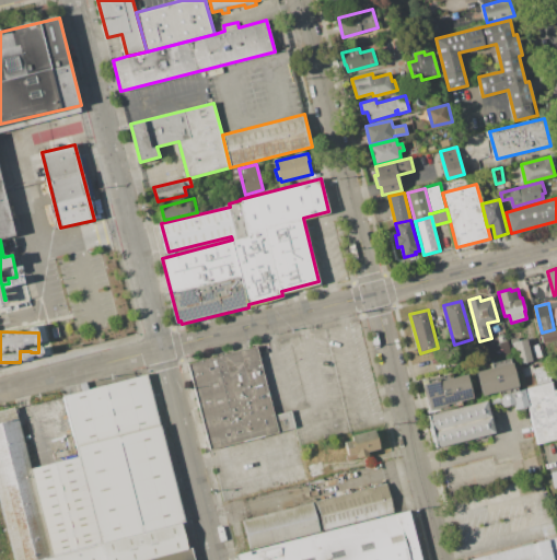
[(556,339),(544,342),(542,335),(556,331),(556,339)]
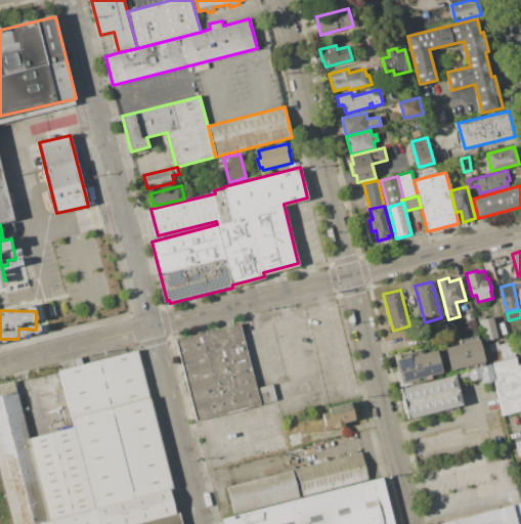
[(494,317),(498,338),(486,341),(481,320),(494,317)]
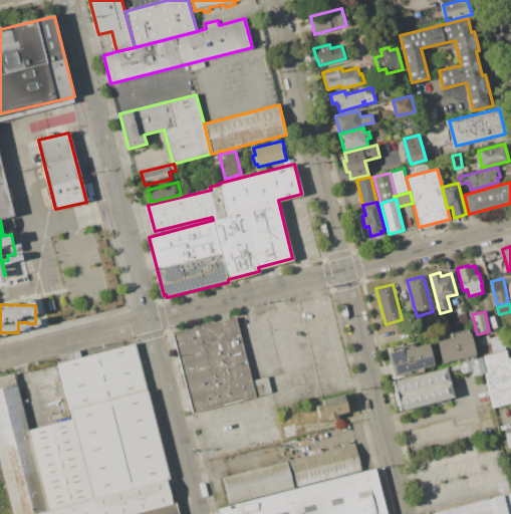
[(195,414),(274,393),(269,377),(254,381),(239,317),(175,333),(195,414)]
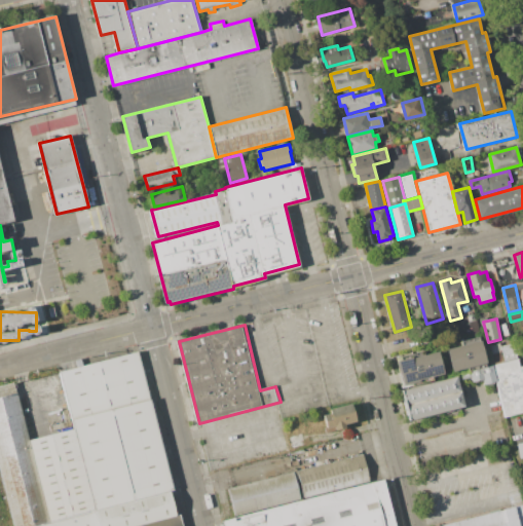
[(481,340),(486,363),(485,363),(486,367),(470,371),(469,368),(452,371),(447,349),(481,340)]
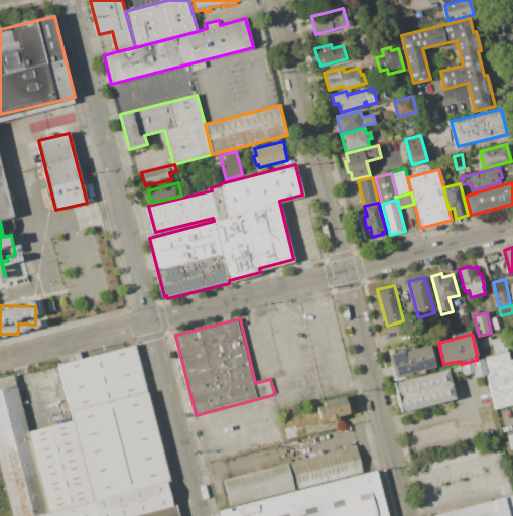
[(496,355),(486,358),(481,339),(492,336),(492,339),(496,355)]
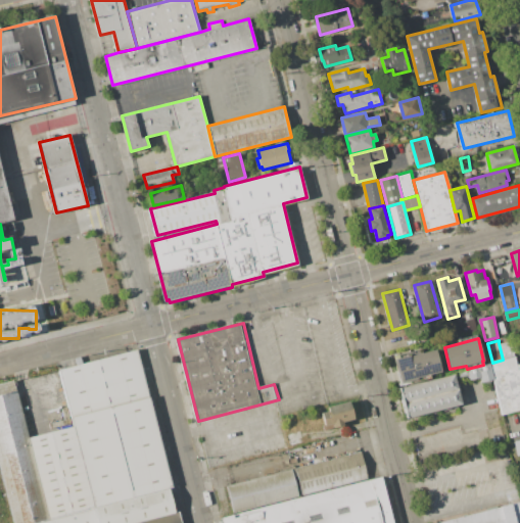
[(516,357),(503,360),(499,343),(512,340),(516,357)]
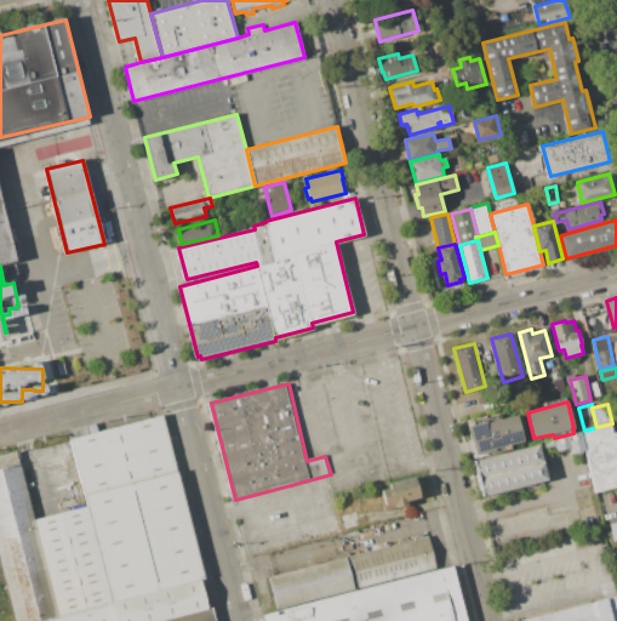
[(87,495),(73,434),(165,411),(180,471),(87,495)]
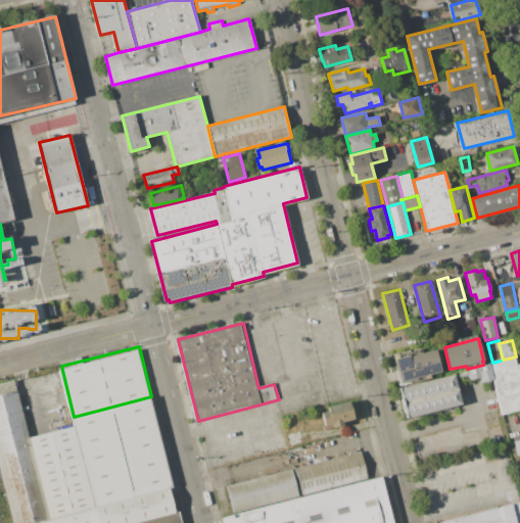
[(435,349),(441,371),(430,374),(431,378),(411,383),(411,381),(402,383),(395,360),(435,349)]
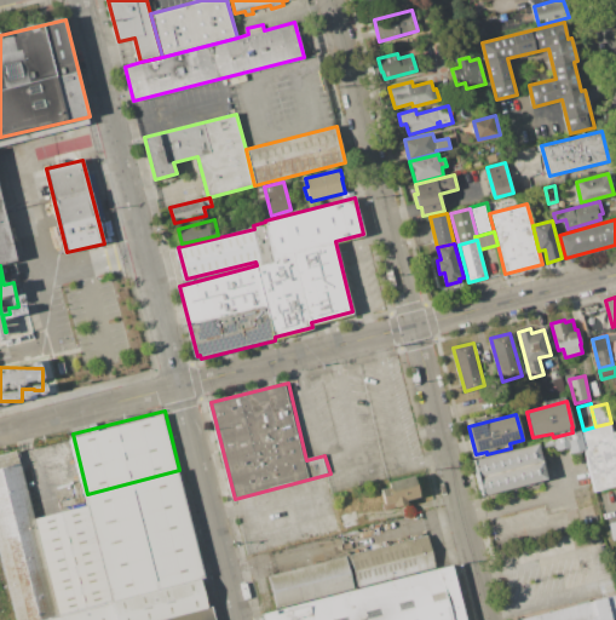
[(611,423),(614,431),(615,431),(615,486),(596,491),(586,449),(581,430),(583,430),(596,426),(611,423)]
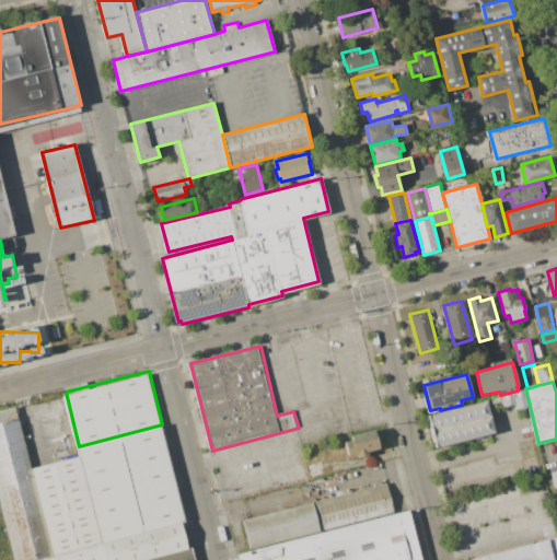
[(490,404),(489,398),(500,395),(518,391),(525,388),(530,406),(517,409),(515,403),(503,406),(501,400),(490,404)]
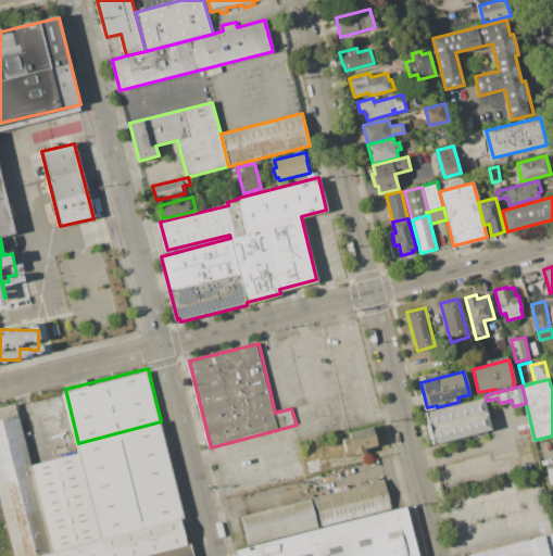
[(491,429),(434,443),(426,412),(484,397),(491,429)]
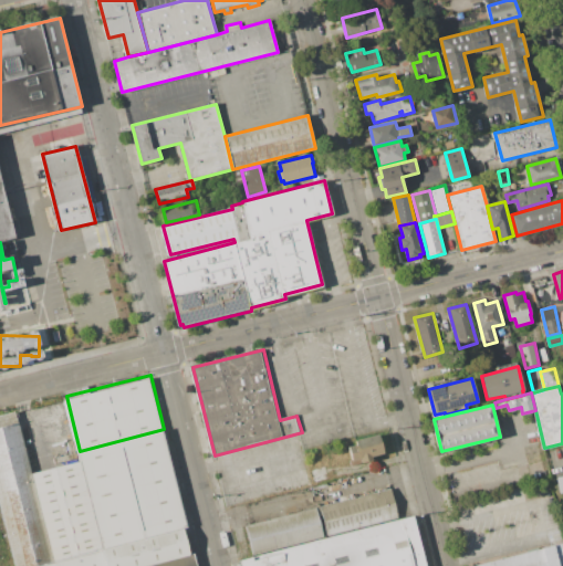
[(35,565),(17,565),(0,498),(0,425),(20,420),(33,472),(56,561),(35,565)]
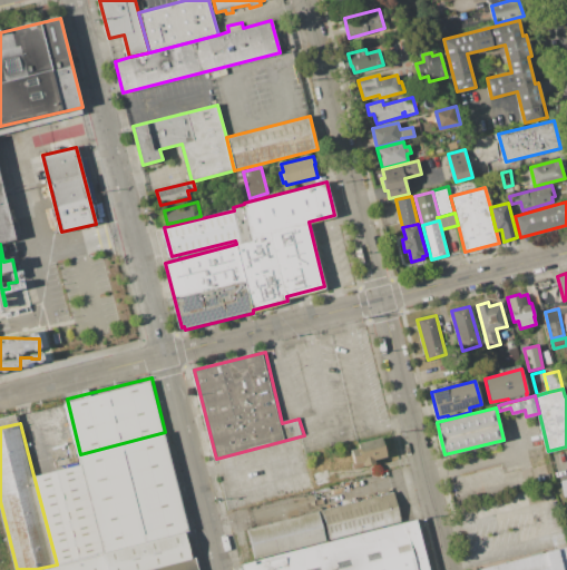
[(104,553),(80,454),(165,432),(191,531),(104,553)]
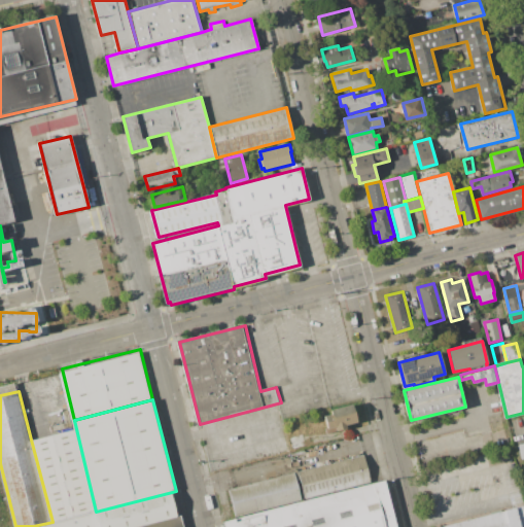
[(332,414),(330,410),(352,405),(357,422),(346,424),(347,427),(338,430),(339,432),(328,434),(324,416),(332,414)]
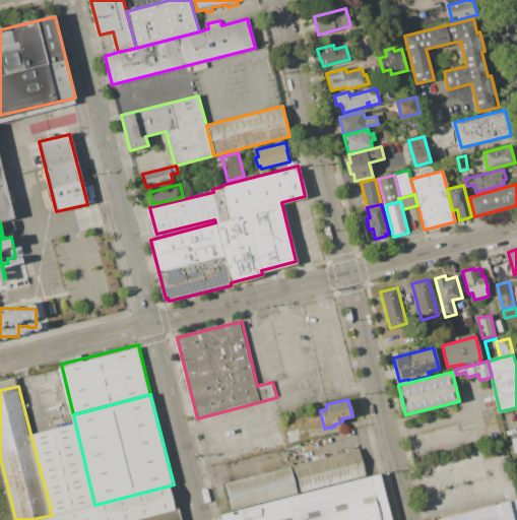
[(52,515),(30,434),(74,423),(94,505),(52,515)]
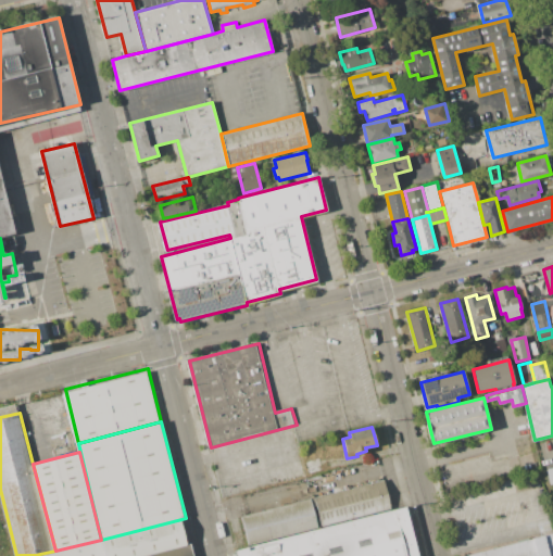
[(317,496),(325,528),(394,510),(388,478),(317,496)]
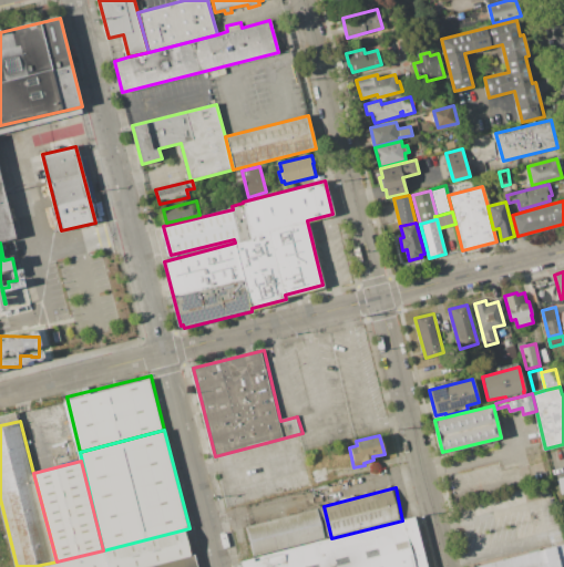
[(326,540),(317,509),(248,528),(256,558),(326,540)]
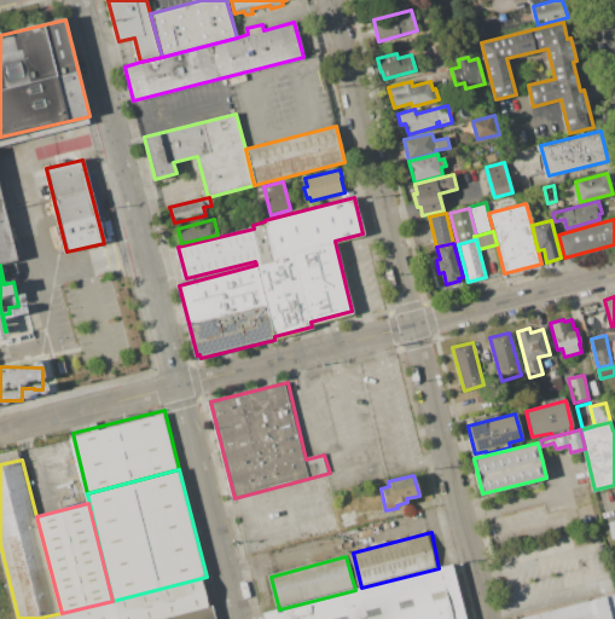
[(265,618),(264,613),(279,609),(355,590),(361,588),(439,568),(451,618),(265,618)]
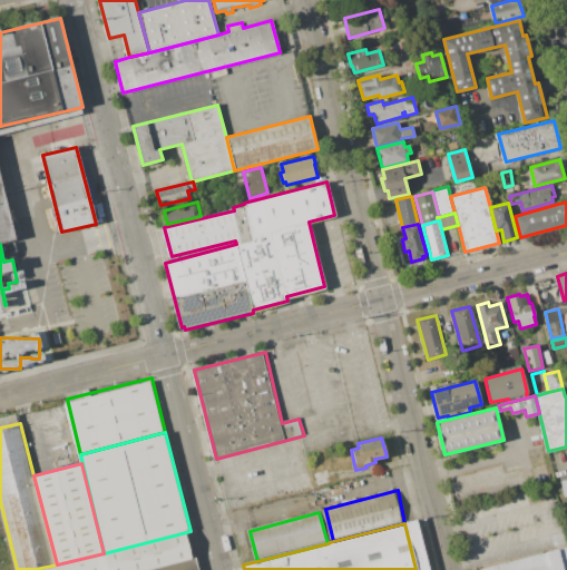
[(104,553),(108,569),(146,569),(196,556),(191,531),(104,553)]
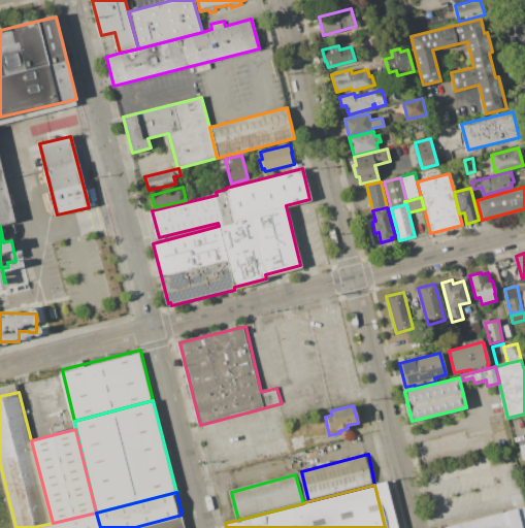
[(524,527),(452,527),(524,509),(524,527)]
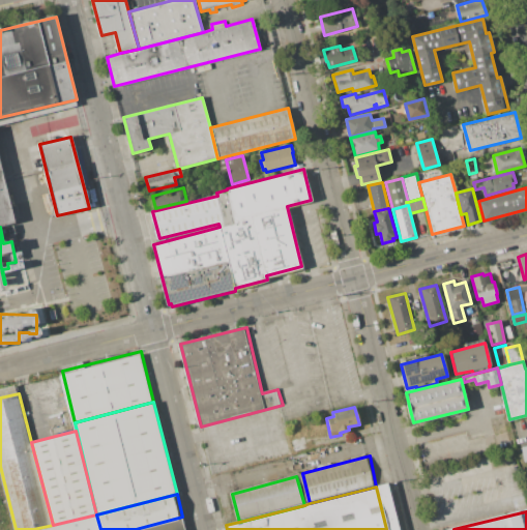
[(96,514),(99,529),(33,529),(53,525),(96,514)]
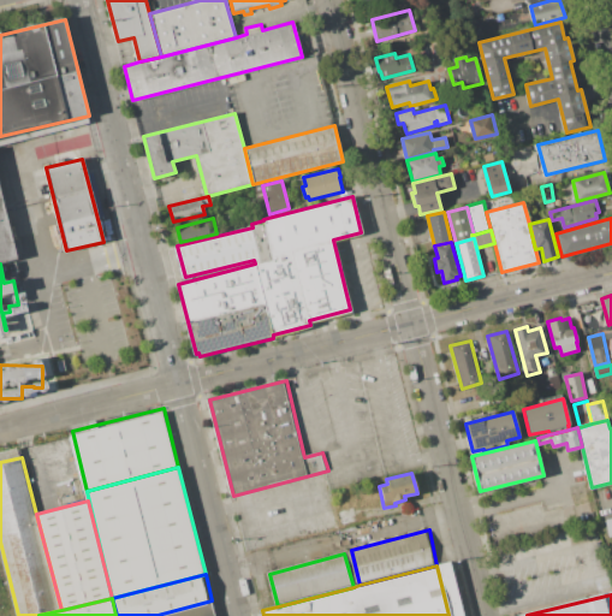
[(215,615),(212,600),(158,615),(215,615)]
